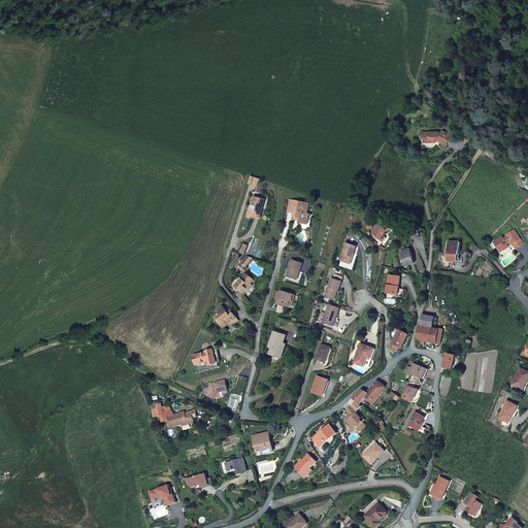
[(438,140),(447,145),(453,136),(443,131),(441,134),(438,133),(425,133),(425,140),(425,143),(436,143),(436,140),(438,140)]
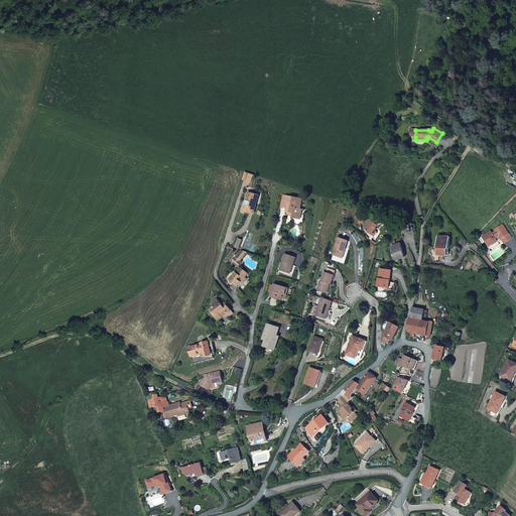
[(245,172),(243,179),(252,182),(254,175),(245,172)]
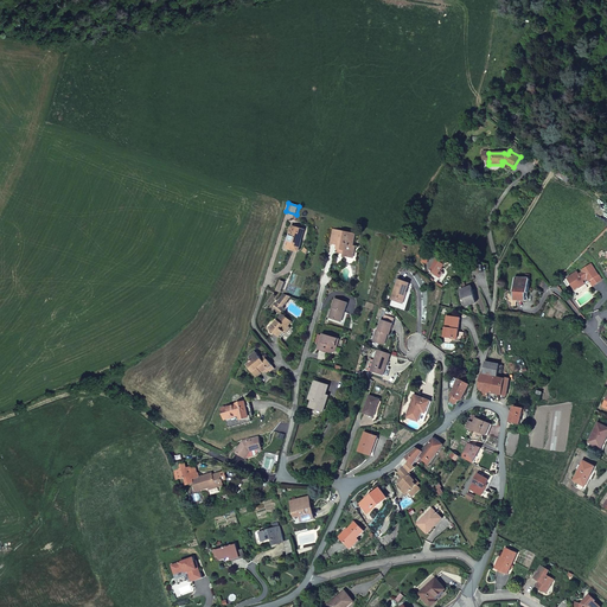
[(304,230),(293,227),(287,246),(291,247),(289,248),(293,249),(294,247),(299,249),(301,243),(299,243),(304,230)]
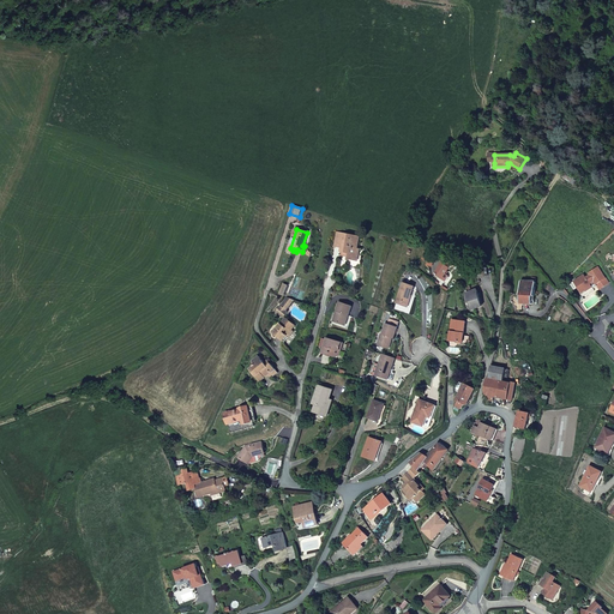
[(361,236),(337,232),(333,246),(343,247),(342,254),(348,256),(347,258),(354,260),(355,258),(360,256),(361,250),(359,248),(361,236)]
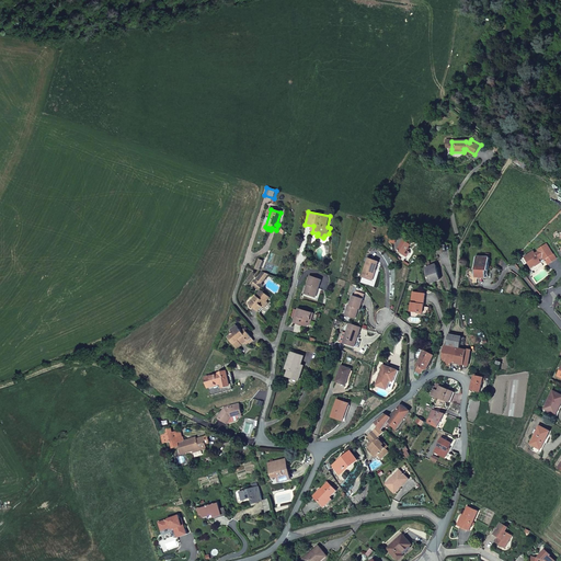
[(398,232),(390,230),(389,238),(391,238),(390,242),(393,243),(395,239),(396,240),(398,232)]
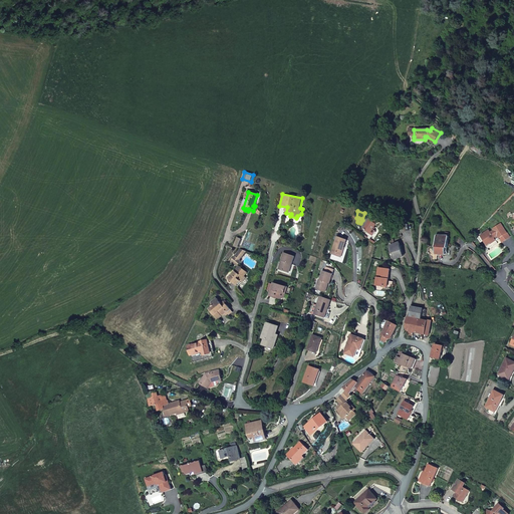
[(364,229),(370,234),(373,229),(377,224),(381,223),(375,219),(372,219),(370,220),(364,229)]
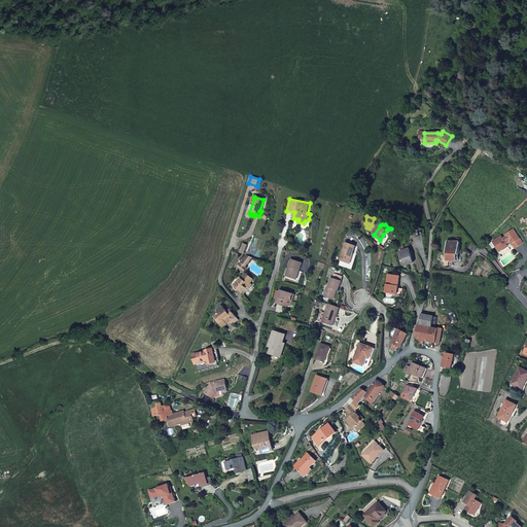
[(523,243),(514,230),(505,235),(506,236),(503,239),(501,236),(493,242),(496,247),(500,254),(504,251),(505,252),(511,249),(508,246),(512,244),(515,248),(523,243)]
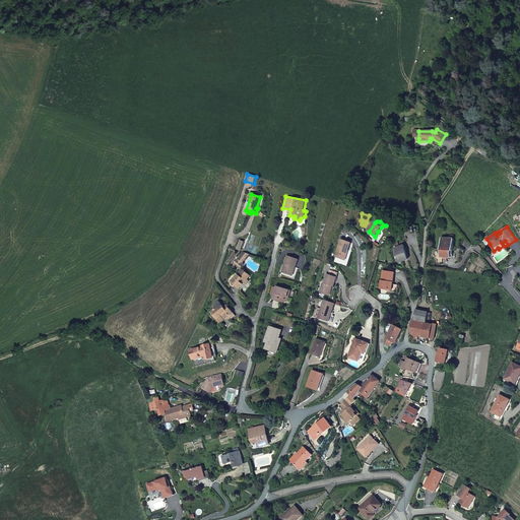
[(441,255),(451,256),(452,249),(454,250),(454,238),(443,237),(441,255)]
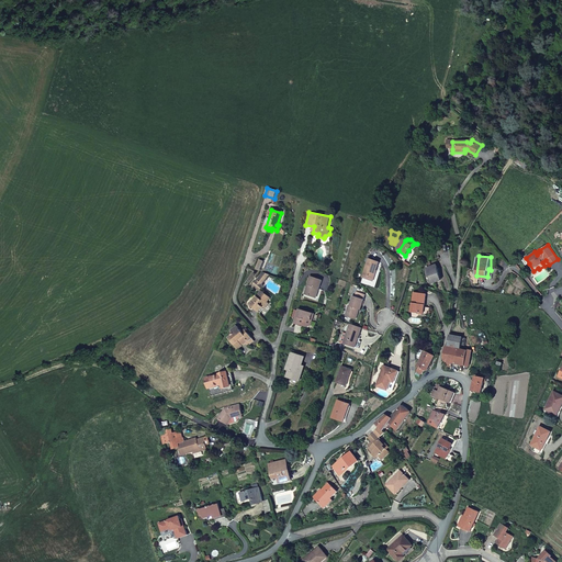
[(363,277),(369,279),(369,277),(374,279),(377,273),(380,262),(369,259),(363,277)]
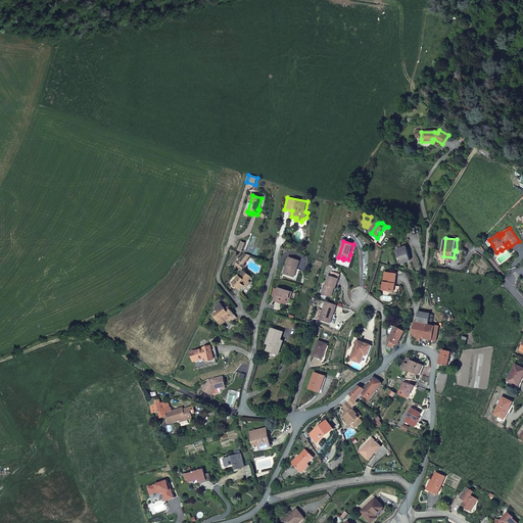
[(407,247),(398,249),(402,264),(411,260),(407,247)]
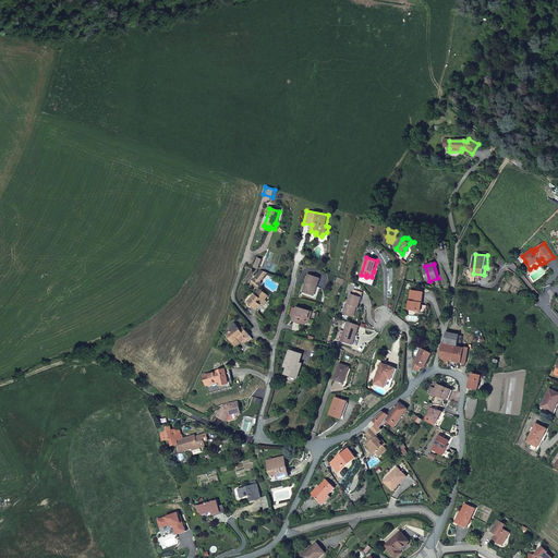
[(261,282),(262,280),(268,273),(261,270),(254,278),(257,279),(253,284),(258,288),(263,283),(261,282)]
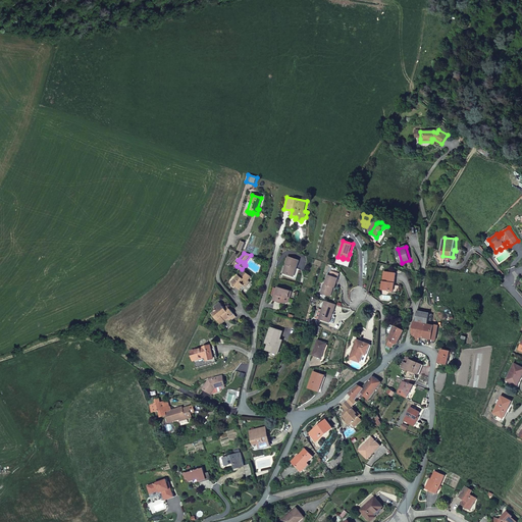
[(282,272),(292,275),(294,267),(296,268),(298,259),(288,256),(282,272)]
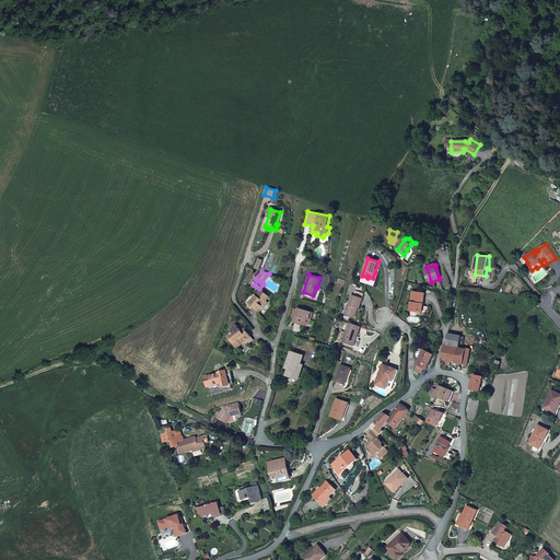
[(261,291),(251,304),(258,311),(261,306),(267,301),(269,298),(261,291)]
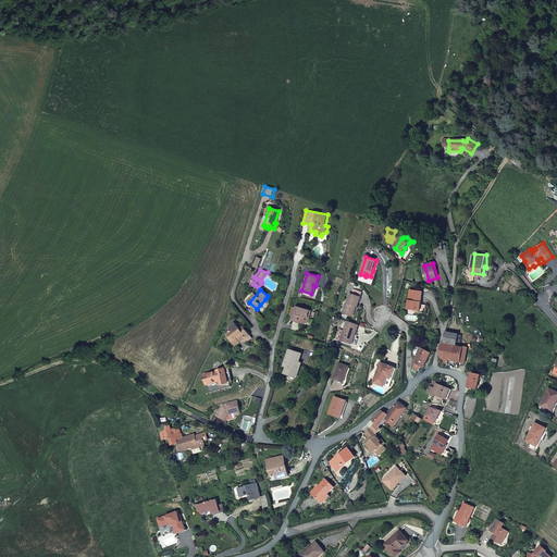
[(423,292),(411,291),(408,309),(426,311),(428,305),(421,304),(423,292)]
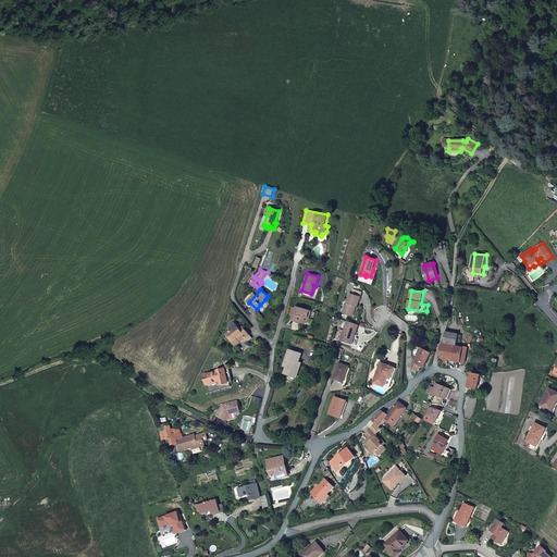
[(357,306),(360,297),(353,294),(350,293),(347,302),(346,301),(343,312),(353,316),(355,309),(354,308),(355,306),(357,306)]
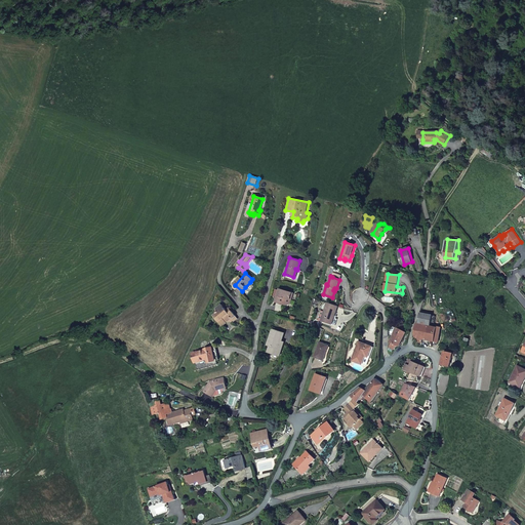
[(293,292),(279,288),(275,301),(286,305),(289,304),(290,299),(291,299),(293,292)]
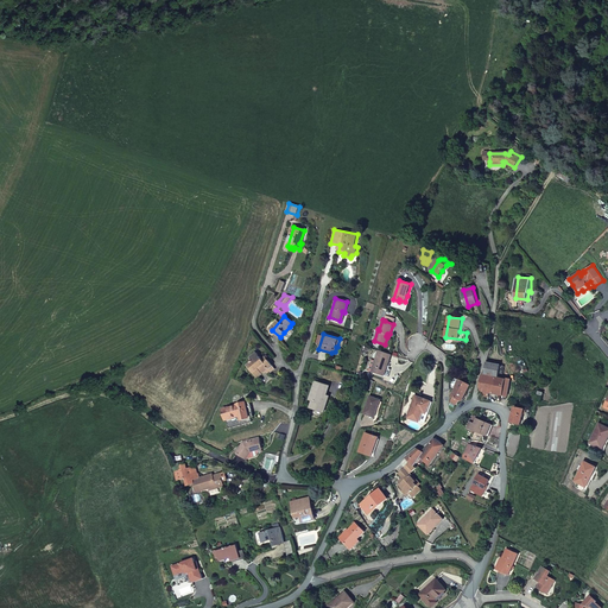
[(391,355),(378,350),(375,360),(377,361),(374,372),(385,375),(391,355)]
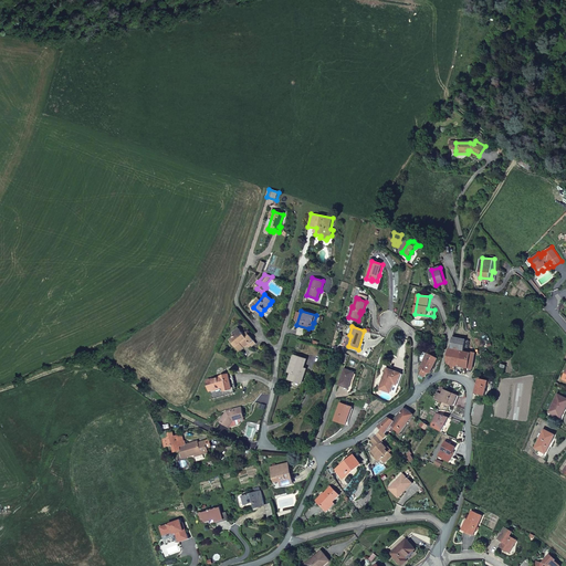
[(247,336),(244,334),(240,328),(233,334),(236,336),(233,338),(238,345),(237,346),(241,352),(245,348),(244,347),(250,343),(251,344),(249,346),(251,348),(257,344),(249,334),(247,336)]
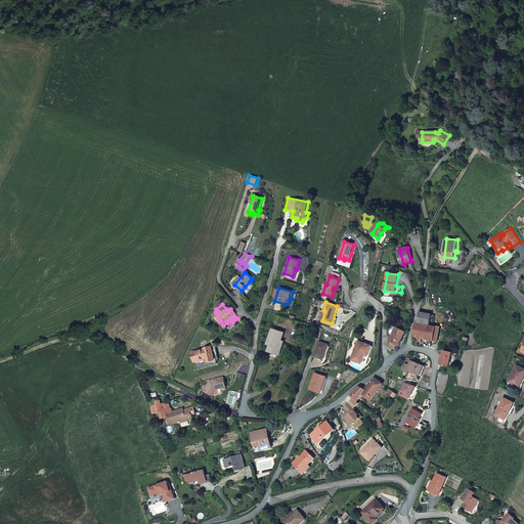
[(438,342),(441,326),(436,325),(436,326),(430,325),(432,314),(420,311),(418,322),(416,322),(413,334),(417,338),(416,341),(421,342),(422,339),(438,342)]
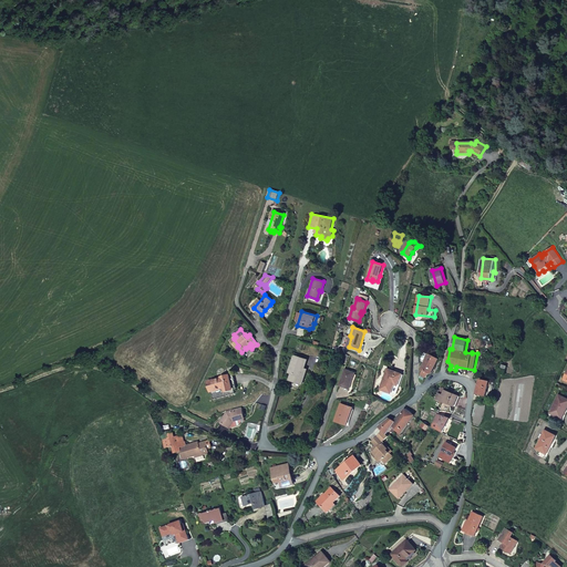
[(422,374),(426,378),(430,373),(432,374),(440,359),(430,353),(422,369),(424,370),(422,374)]
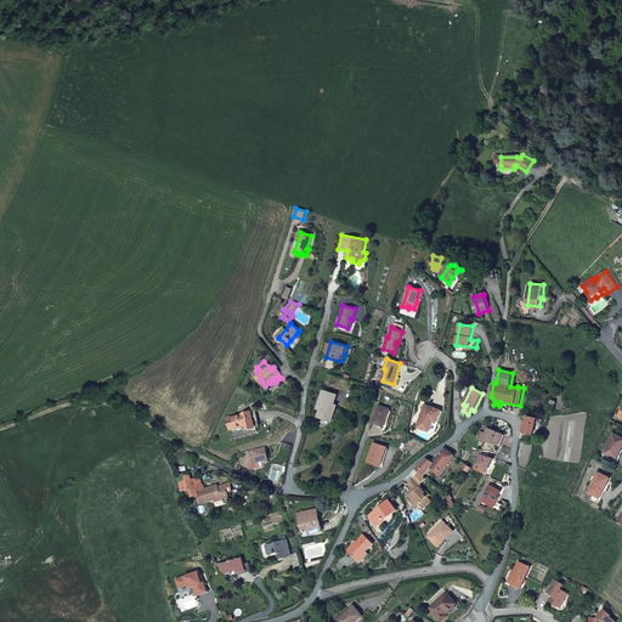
[(320,410),(318,417),(332,422),(335,411),(333,410),(334,403),(337,395),(323,390),(317,408),(320,410)]
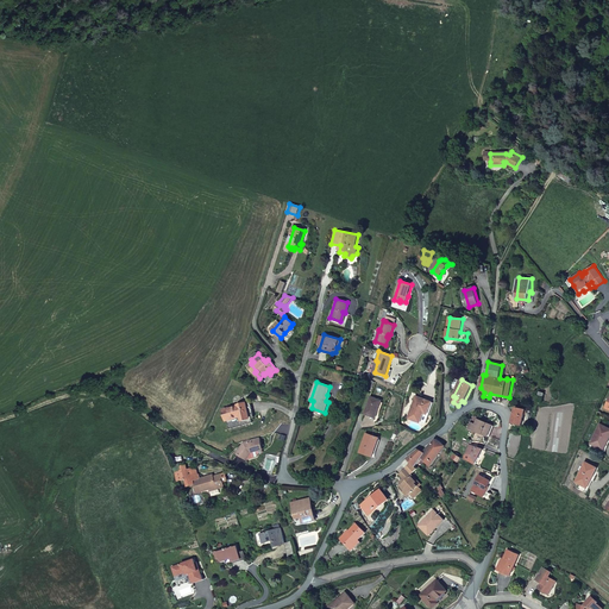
[(371,396),(365,414),(376,418),(383,401),(371,396)]
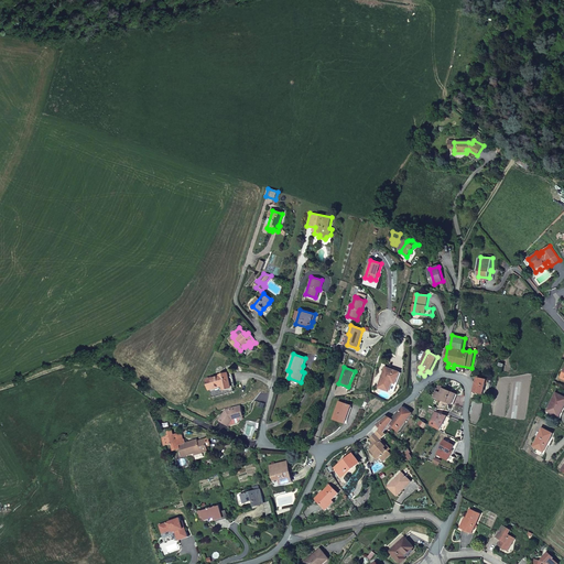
[(397,384),(401,372),(386,367),(379,388),(390,391),(393,383),(397,384)]
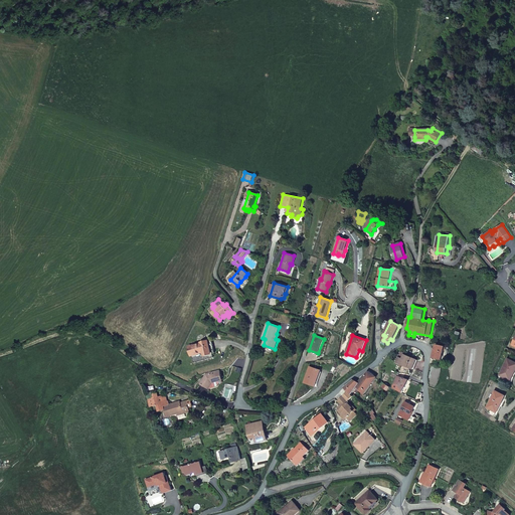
[(213,353),(215,352),(211,340),(190,347),(195,363),(214,357),(213,353)]
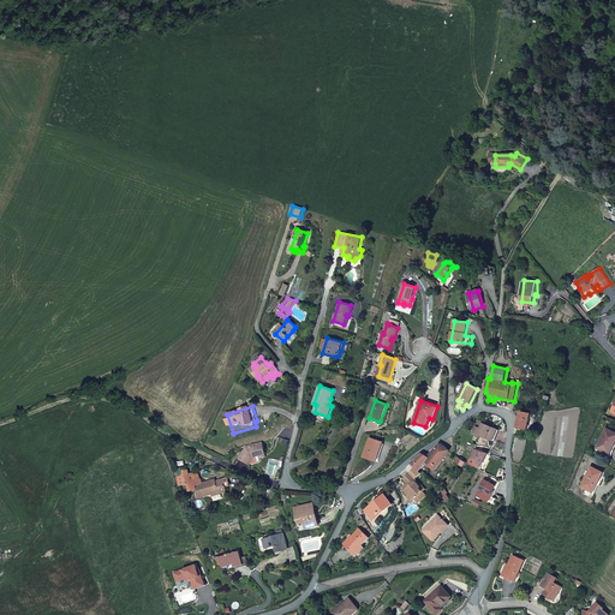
[(536,416),(523,412),(520,416),(517,427),(532,430),(536,416)]
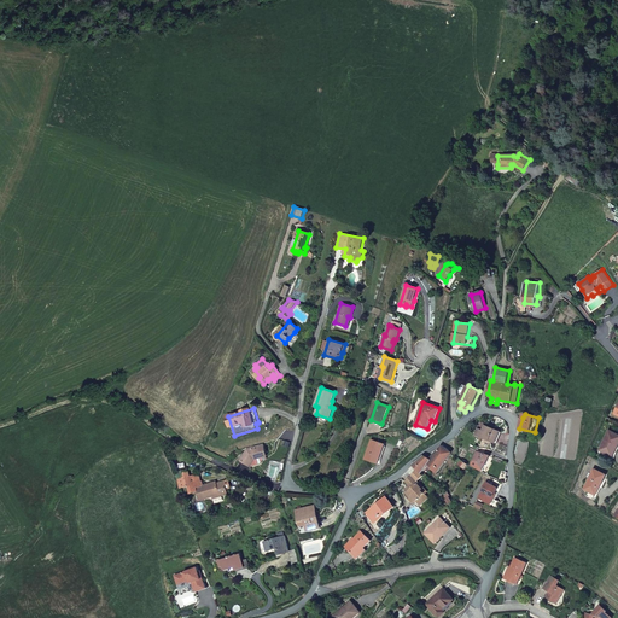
[(476,435),(489,441),(490,438),(496,441),(500,432),(483,424),(482,429),(484,430),(484,431),(478,429),(476,435)]
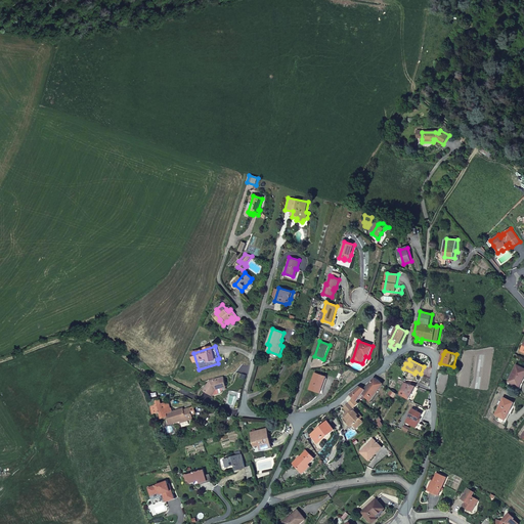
[(523,380),(523,368),(517,365),(509,382),(518,387),(522,380),(523,381),(523,380)]
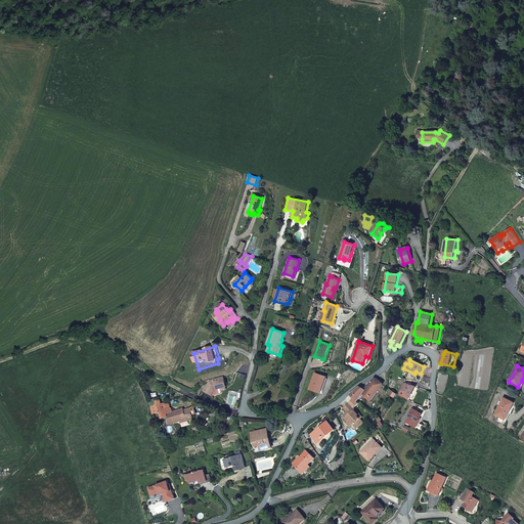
[(316,374),(310,389),(321,392),(326,377),(316,374)]
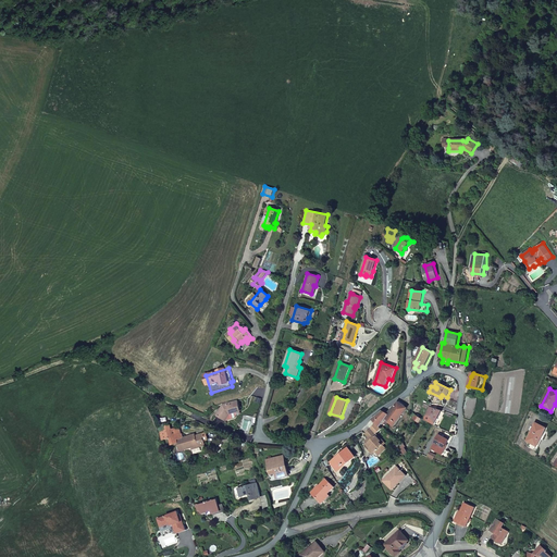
[(238,400),(224,405),(225,408),(222,409),(218,417),(226,421),(231,415),(242,411),(238,400)]
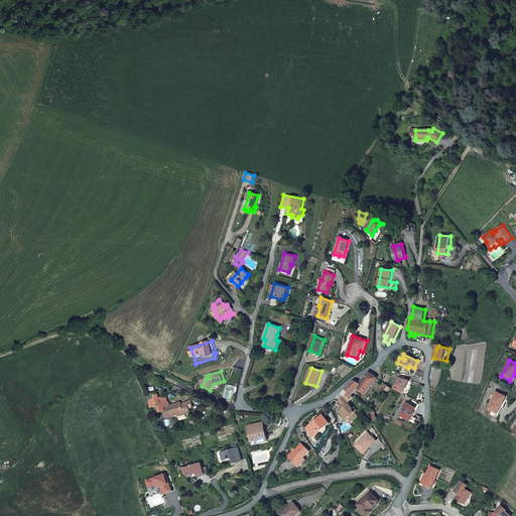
[(354,381),(345,388),(345,389),(352,395),(358,388),(365,394),(377,378),(369,372),(359,383),(354,381)]
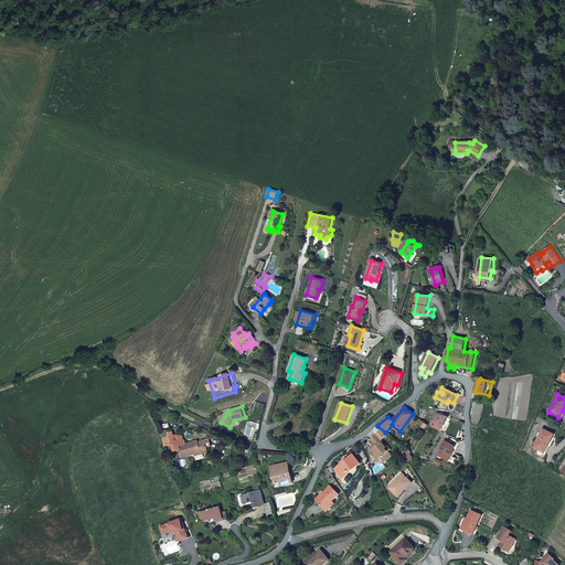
[(437,413),(432,426),(439,430),(440,432),(448,417),(437,413)]
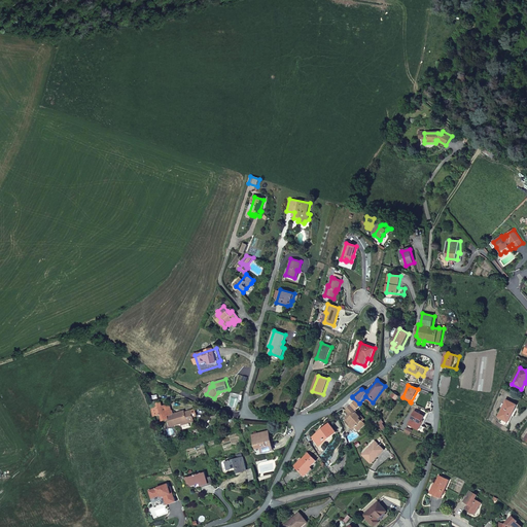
[(517,406),(507,400),(499,418),(502,420),(500,423),(506,426),(513,413),(514,413),(517,406)]
